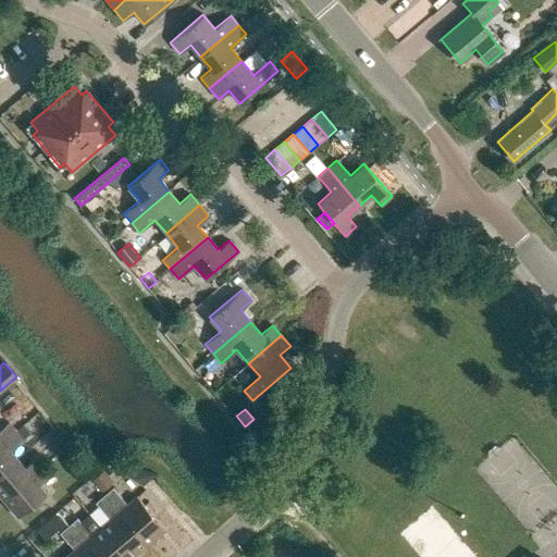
[(0,444),(15,431),(9,422),(0,429),(0,444)]
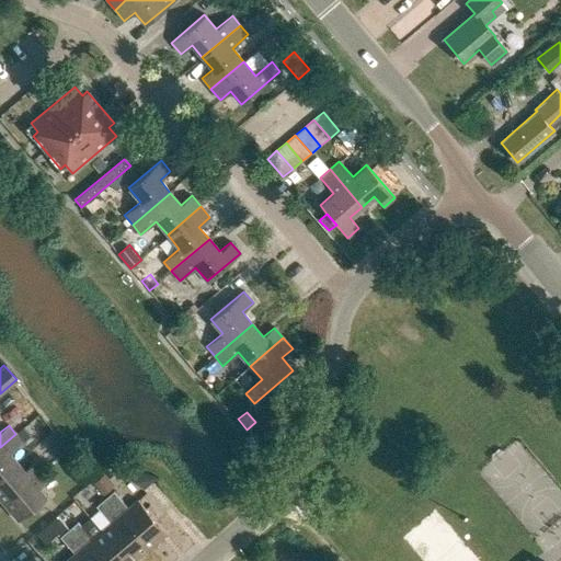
[(0,447),(0,476),(18,461),(10,453),(23,443),(15,434),(0,447)]
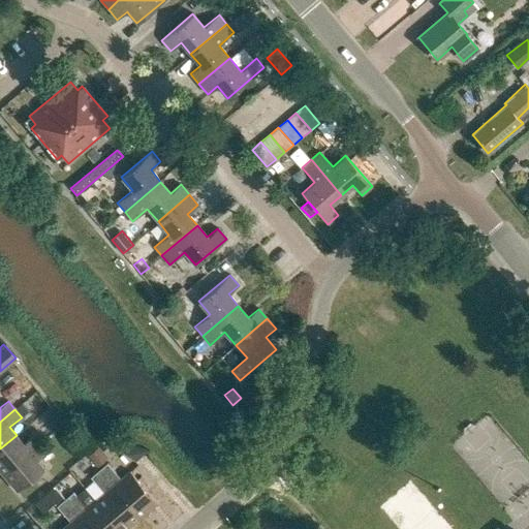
[(0,448),(0,471),(2,474),(42,441),(35,433),(24,443),(17,435),(0,448)]
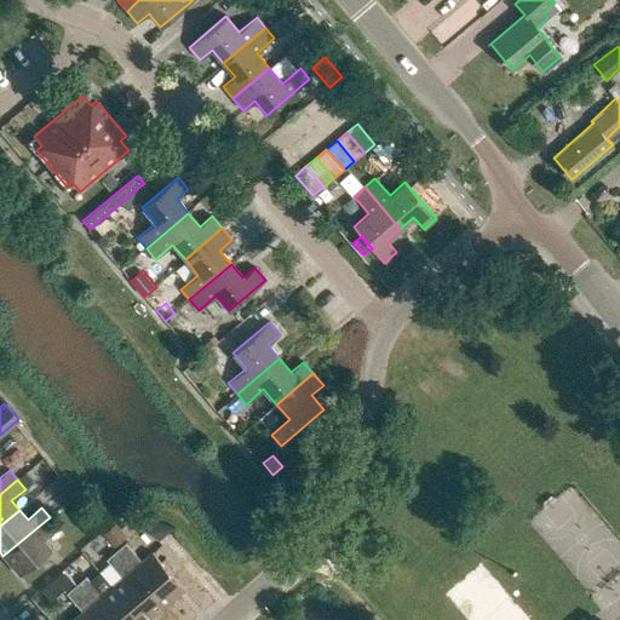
[(3,556),(19,577),(52,549),(44,538),(57,527),(50,517),(3,556)]
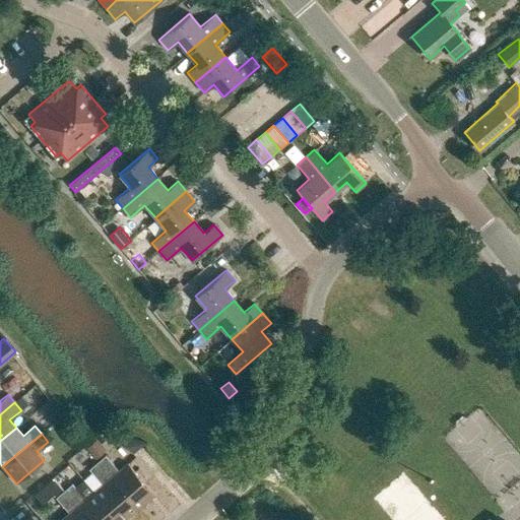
[(105,455),(96,462),(137,509),(153,494),(127,463),(119,470),(105,455)]
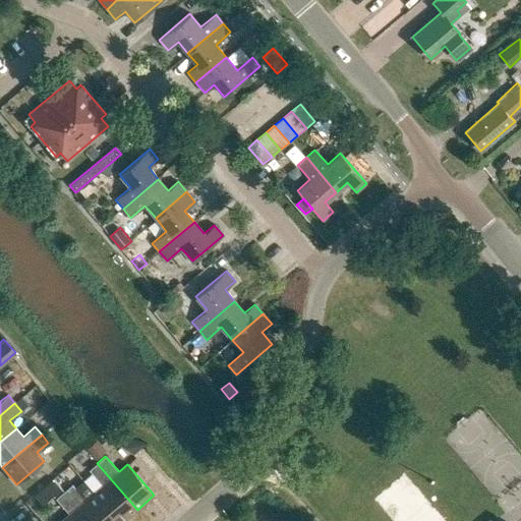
[(97,463),(89,469),(103,485),(94,494),(117,520),(123,520),(137,510),(97,463)]
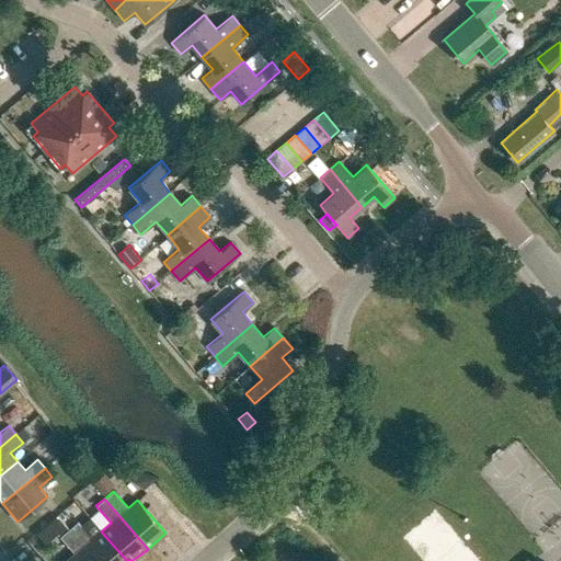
[(58,516),(37,534),(48,547),(59,537),(69,529),(58,516)]
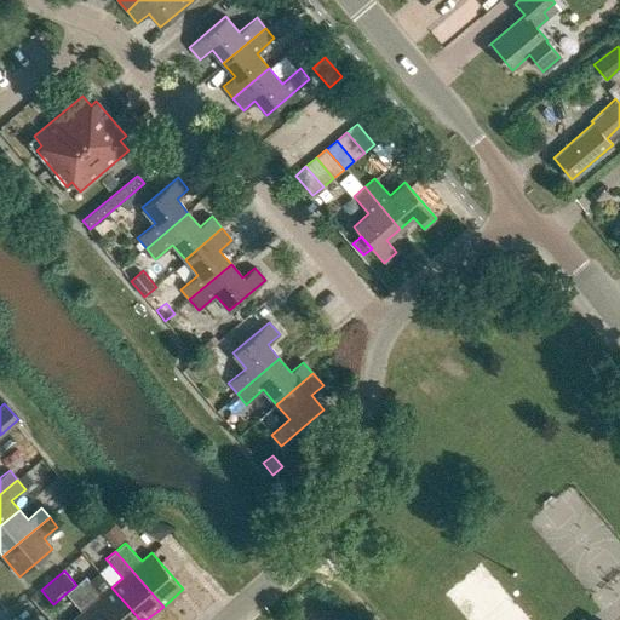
[(86,577),(76,585),(105,619),(139,619),(112,587),(102,595),(86,577)]
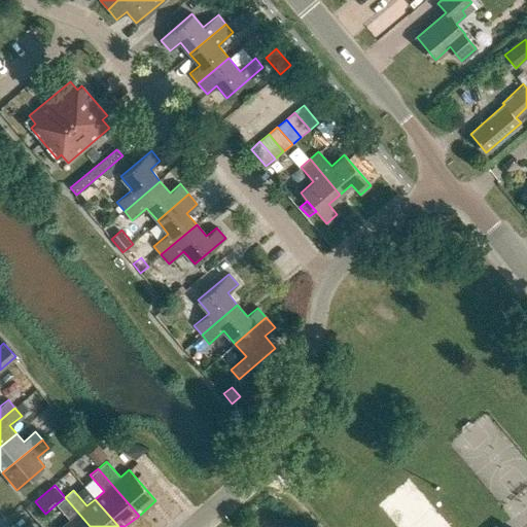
[(90,526),(65,497),(56,504),(70,520),(61,526),(90,526)]
